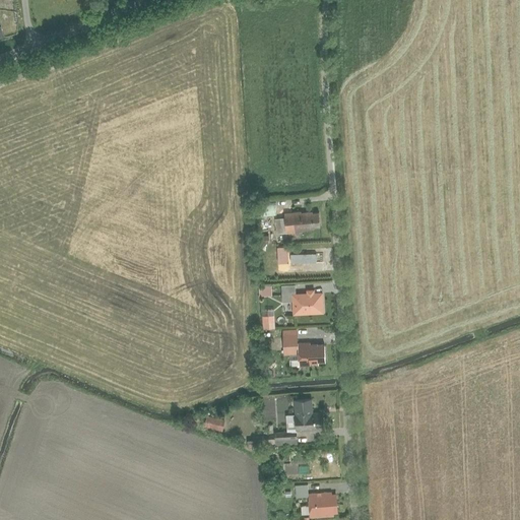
[(310,210),(283,213),(283,217),(285,231),(322,226),(320,211),(310,212),(310,210)]
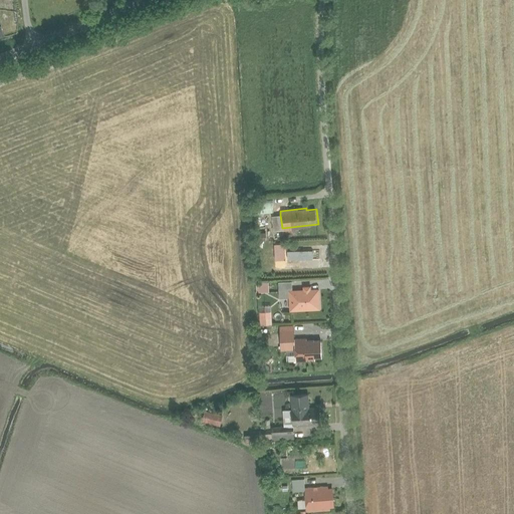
[(280,215),(271,216),(272,230),(282,228),(280,215)]
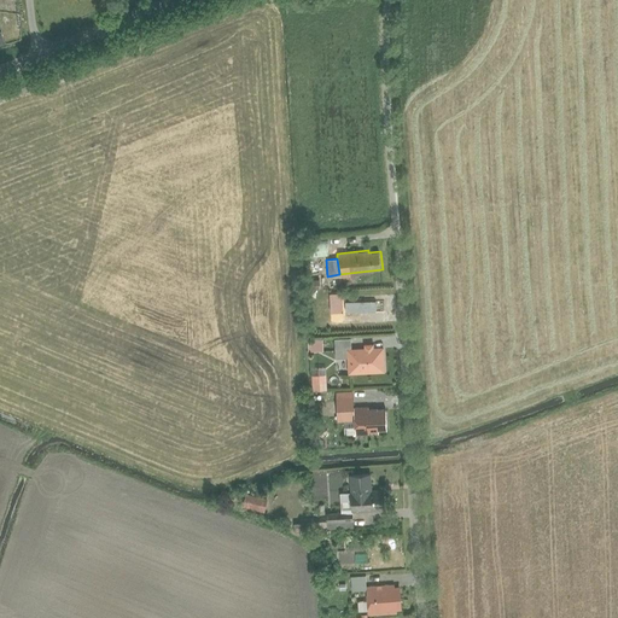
[(304,297),(315,298),(318,280),(308,278),(304,297)]
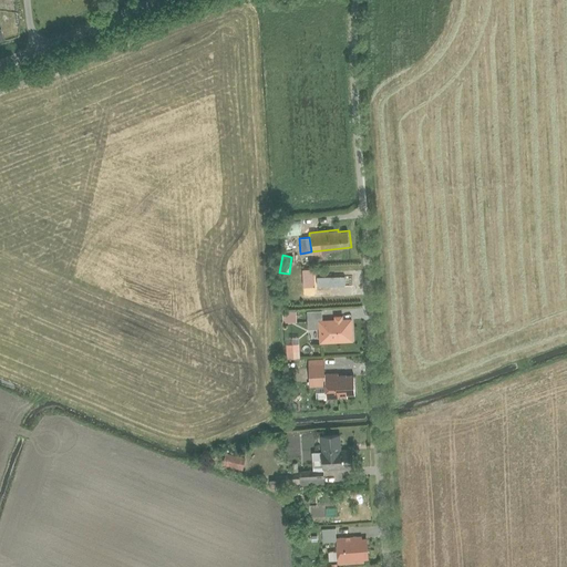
[(321,310),(305,311),(306,327),(318,327),(318,320),(321,319),(321,310)]
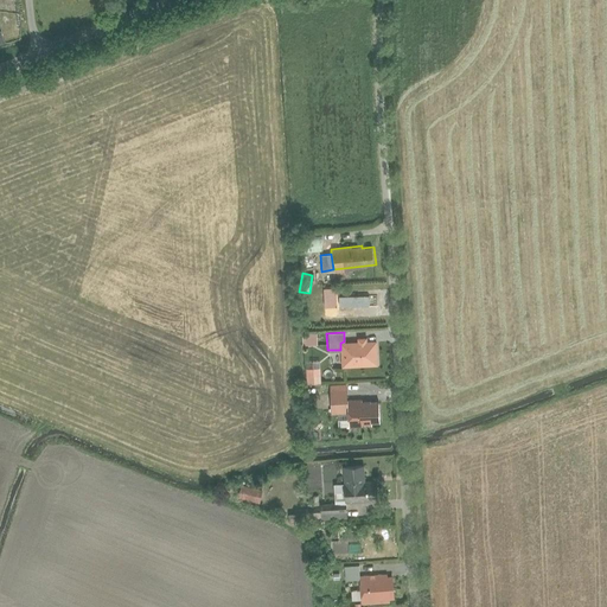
[(317,333),(302,334),(302,344),(317,344),(317,333)]
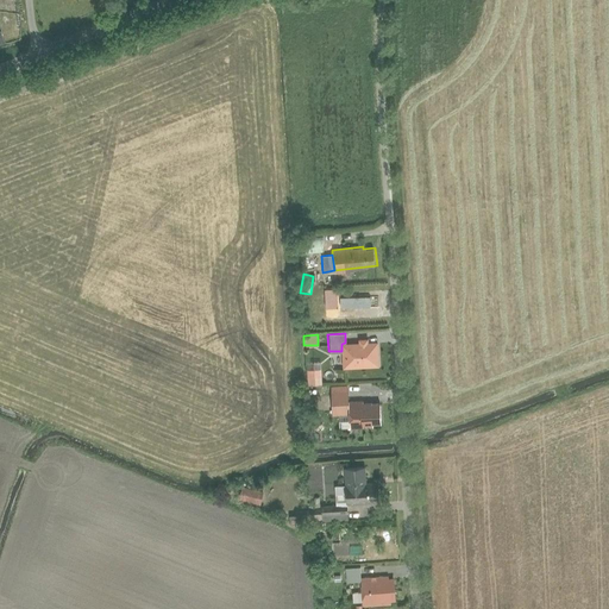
[(345,343),(341,344),(341,351),(343,368),(378,365),(377,341),(366,341),(366,338),(357,339),(357,343),(345,343)]
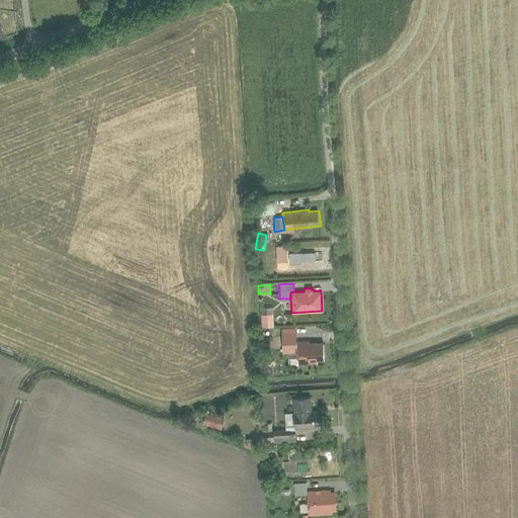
[(273,314),(263,314),(263,326),(274,326),(273,314)]
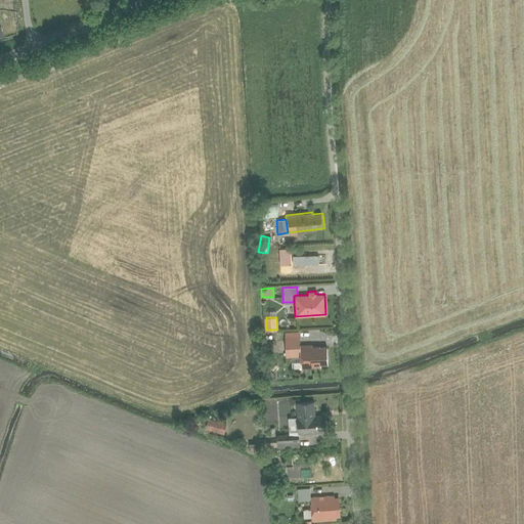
[(301,332),(287,333),(288,355),(302,354),(302,347),(301,332)]
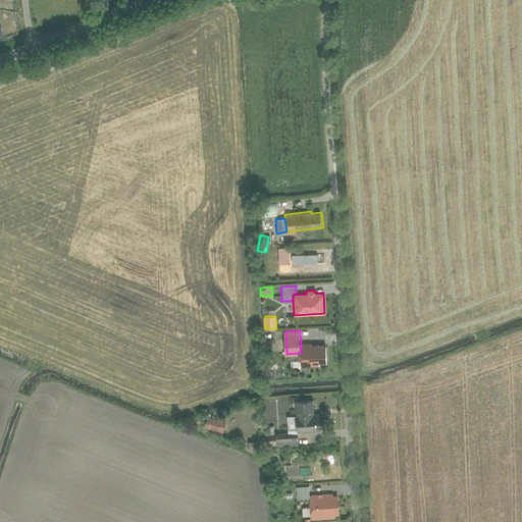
[(327,345),(301,346),(301,353),(302,363),(328,362),(327,345)]
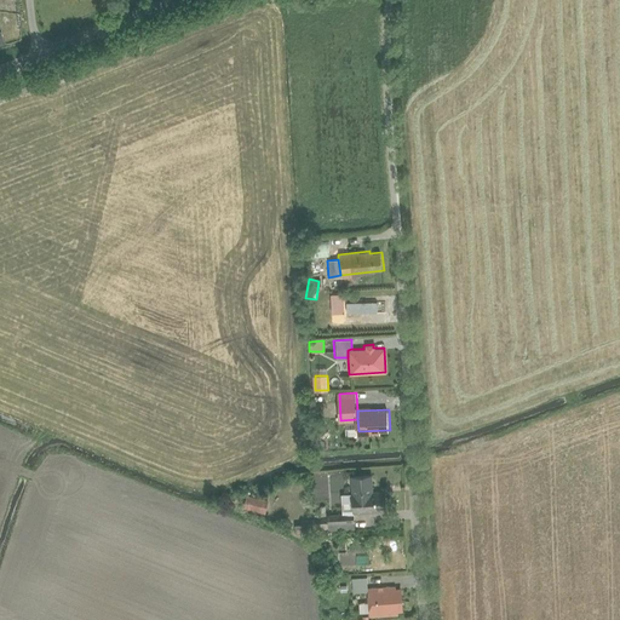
[(373,476),(352,477),(354,494),(374,493),(373,476)]
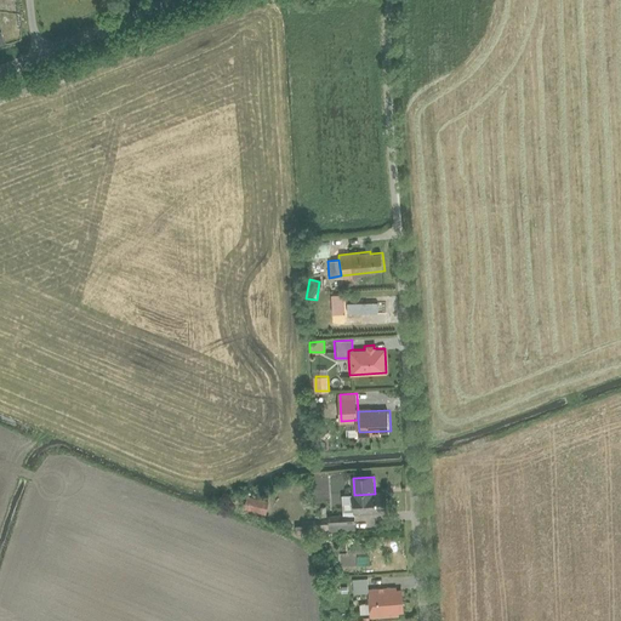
[(354,495),(341,496),(342,514),(352,513),(389,511),(387,493),(375,494),(354,495)]
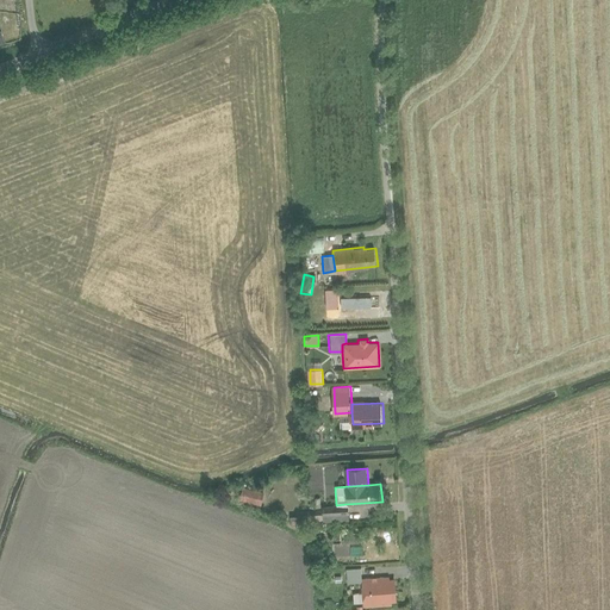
[(265,493),(242,487),(240,499),(262,505),(265,493)]
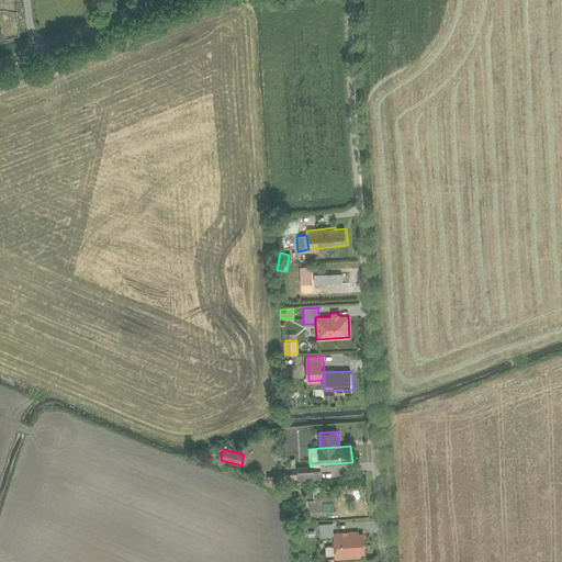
[(298,467),(298,475),(319,473),(318,464),(310,465),(298,467)]
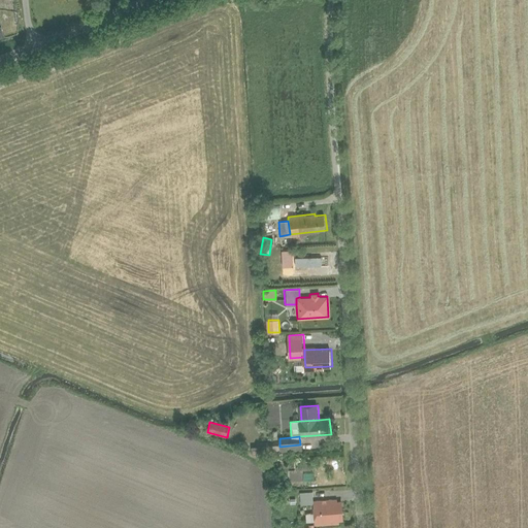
[(316,491),(302,492),(303,502),(317,501),(316,491)]
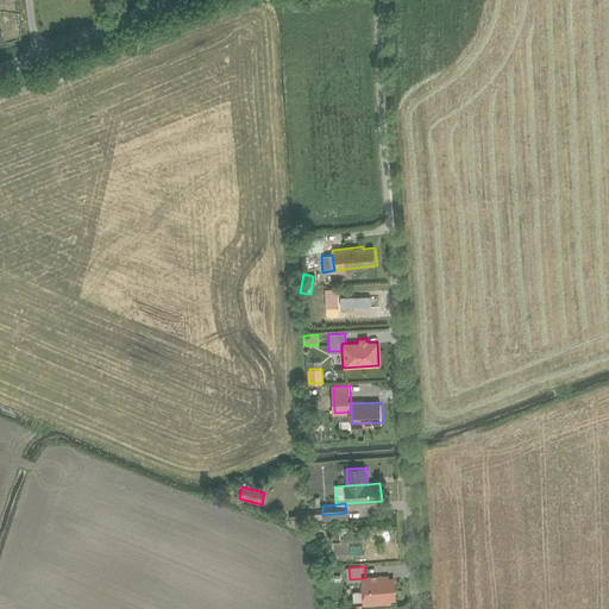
[(399,577),(365,578),(366,606),(393,604),(393,598),(400,598),(399,577)]
